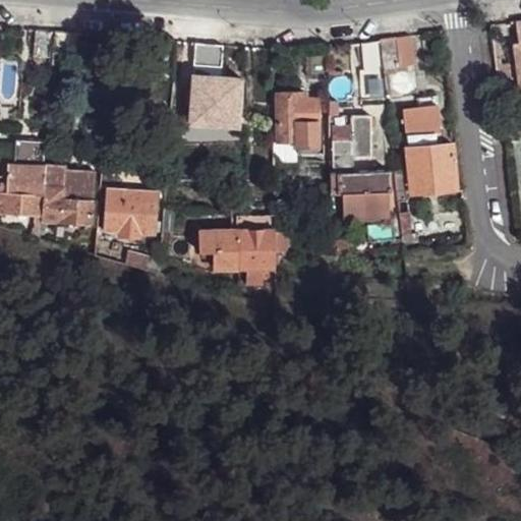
[(36,31),(33,63),(50,64),(53,32),(36,31)]
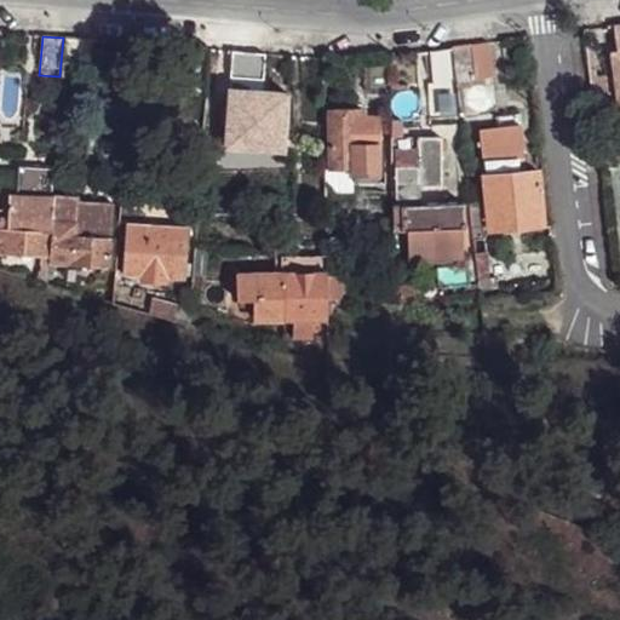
[(471,45),(475,79),(492,76),(488,41),(471,45)]
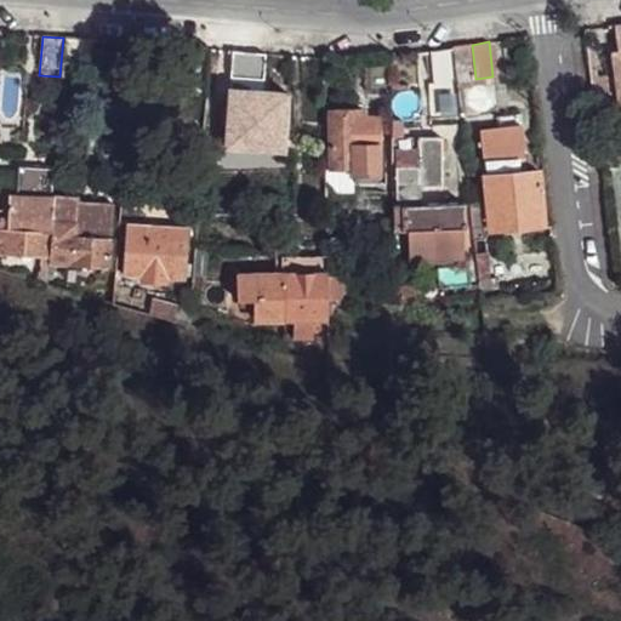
[(451,47),(455,83),(476,79),(472,45),(451,47)]
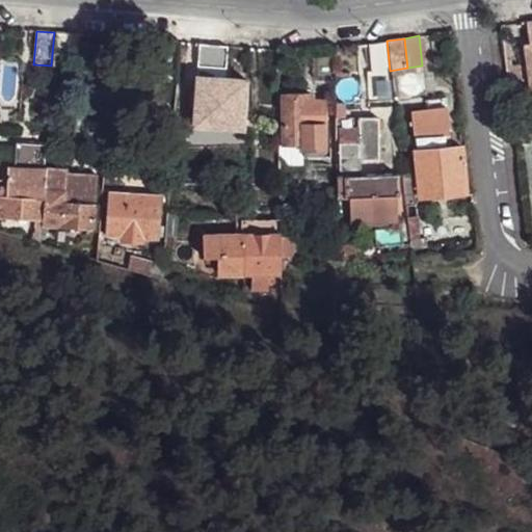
[(367,71),(367,101),(393,100),(390,71),(387,41),(369,45),(372,71),(367,71)]
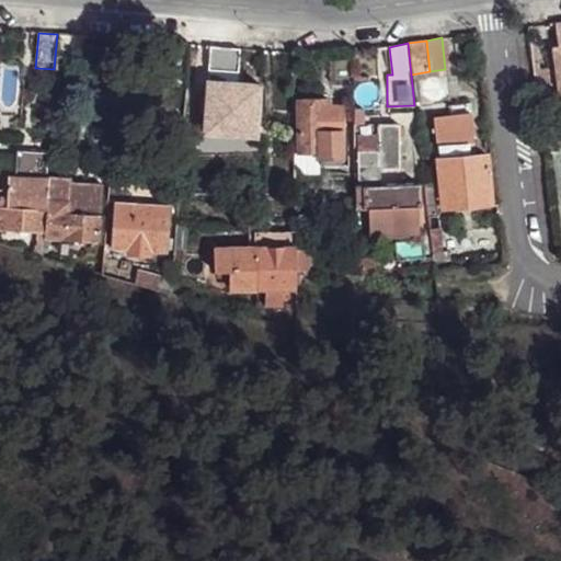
[(217,46),(216,68),(240,70),(242,48),(240,48),(217,46)]
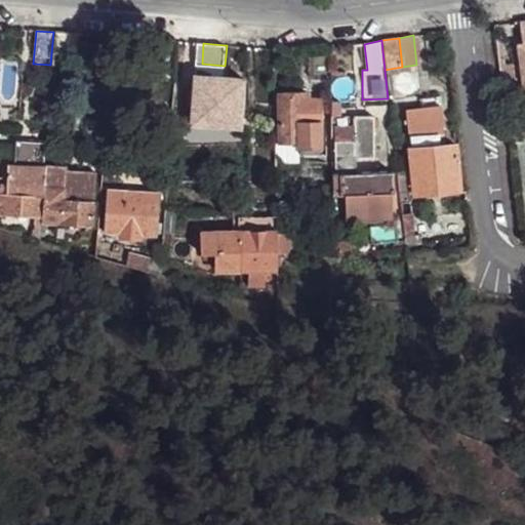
[(202,64),(201,75),(224,77),(225,66),(202,64)]
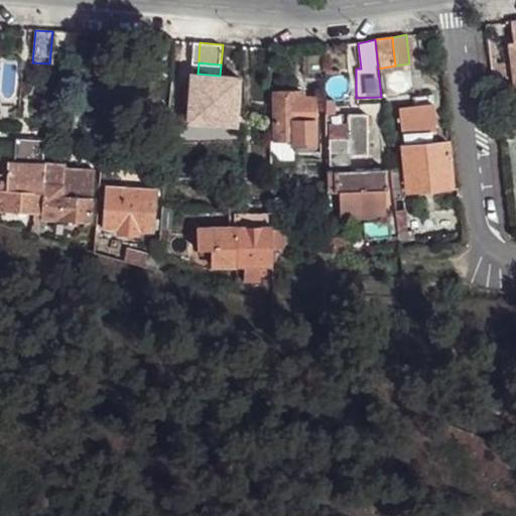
[(190,73),(187,122),(237,125),(240,76),(220,76),(198,74),(190,73)]
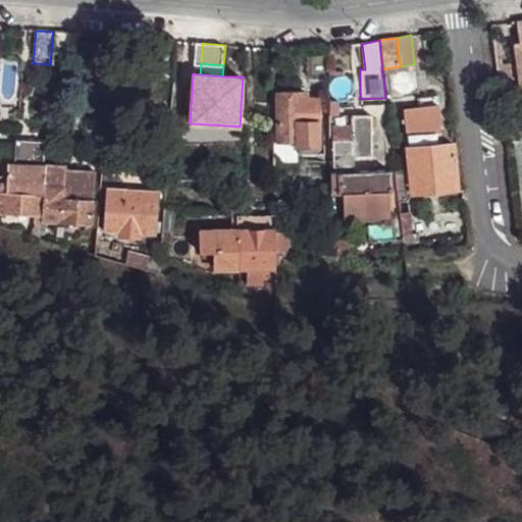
[(276,93),(277,142),(296,142),(297,147),(321,148),(319,98),(306,98),(306,93),(276,93)]
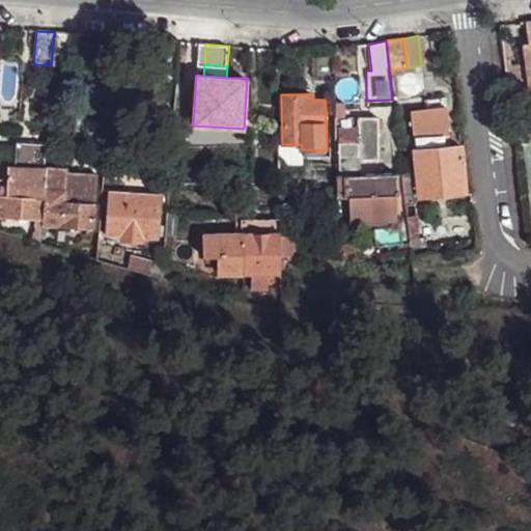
[(413,150),(419,197),(466,192),(459,145),(445,147),(444,143),(448,138),(444,108),(408,113),(413,150)]
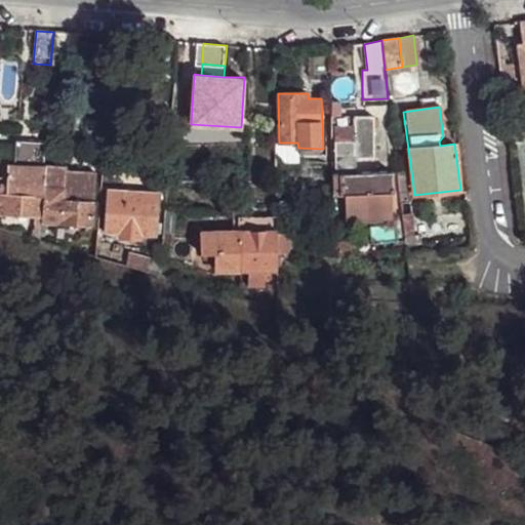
[(345,195),(346,211),(392,209),(392,192),(395,192),(393,170),(356,172),(355,157),(373,156),(373,115),(355,115),(355,126),(355,139),(334,142),(334,173),(333,173),(334,196),(345,195)]
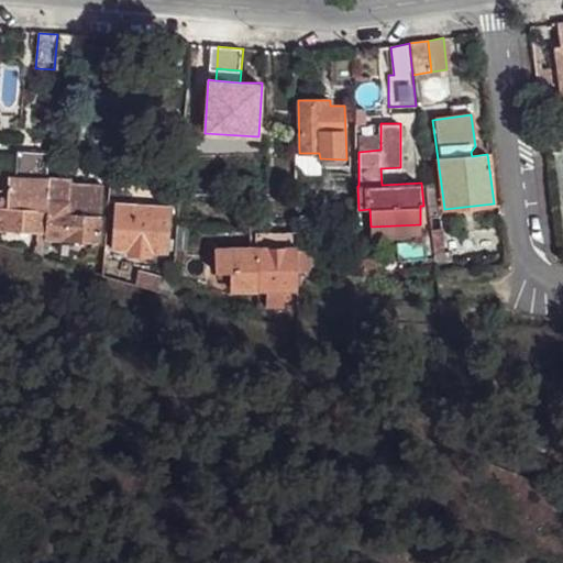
[(359,136),(359,152),(381,150),(381,135),(359,136)]
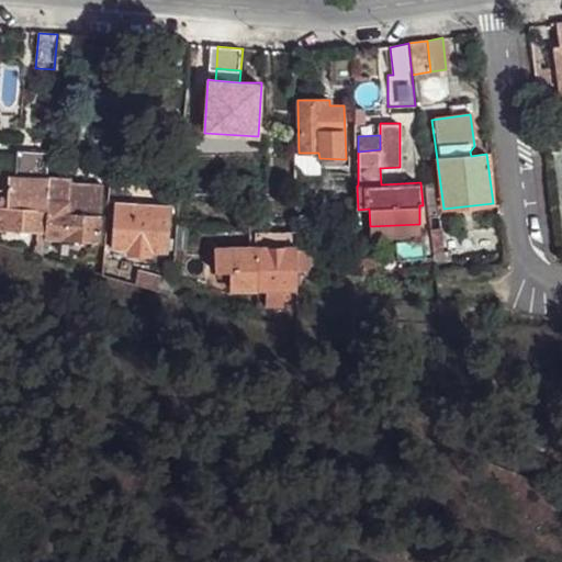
[(0,189),(0,228),(36,232),(35,255),(43,257),(44,251),(45,238),(47,199),(48,191),(48,179),(45,179),(47,155),(15,153),(14,177),(8,177),(8,190),(0,189)]
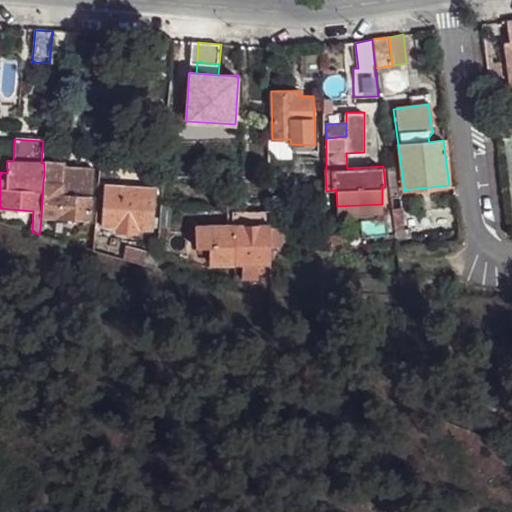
[(44,160),(44,163),(44,174),(43,181),(41,217),(91,219),(93,196),(92,196),(94,167),(63,165),(64,162),(44,160)]
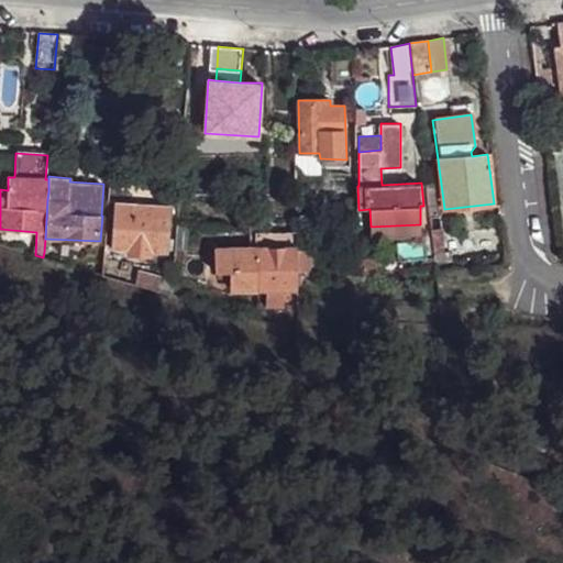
[(452,261),(448,214),(438,216),(433,183),(426,184),(430,217),(434,254),(435,263),(452,261)]
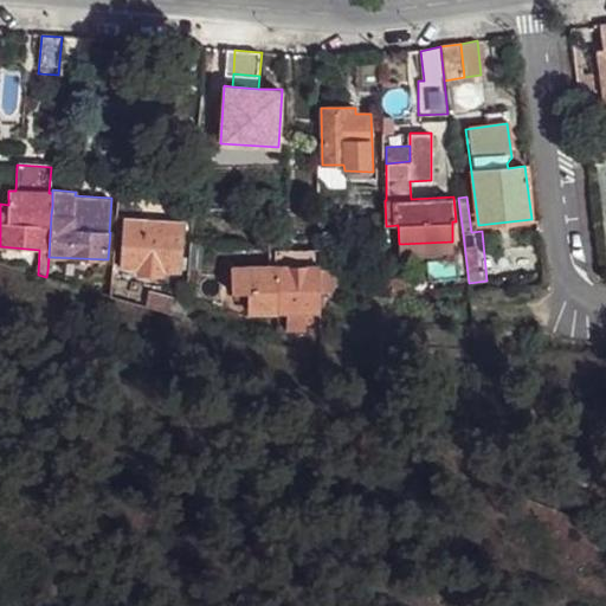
[(123,201),(123,218),(173,221),(173,204),(123,201)]
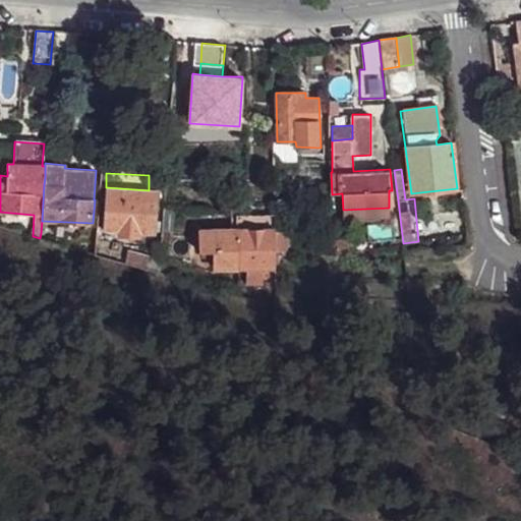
[(106,187),(103,229),(120,229),(120,235),(139,236),(139,231),(156,232),(159,191),(149,190),(106,187)]
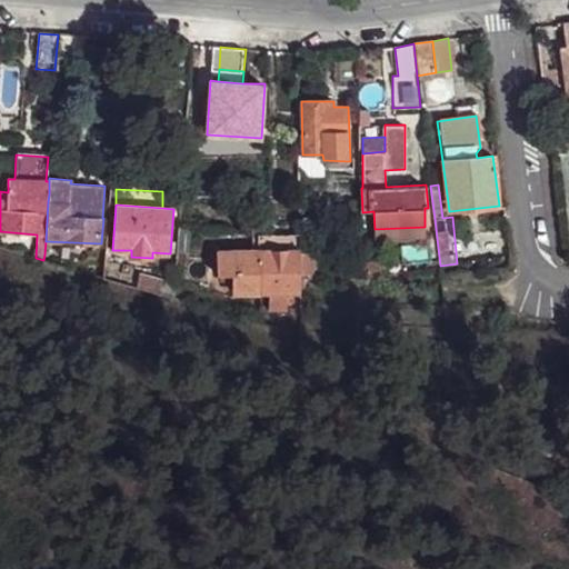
[(375,229),(375,242),(426,239),(425,227),(375,229)]
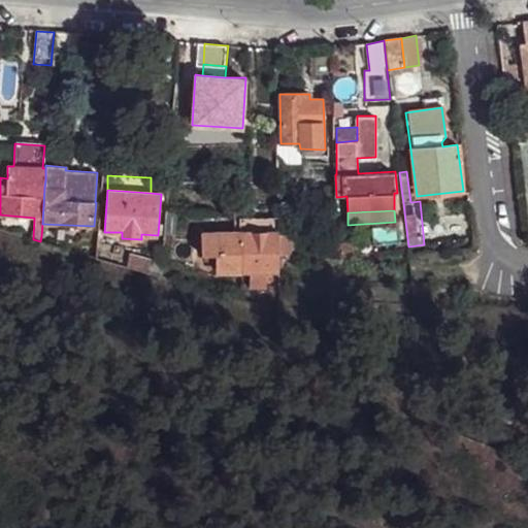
[(166,211),(164,232),(175,233),(177,212),(166,211)]
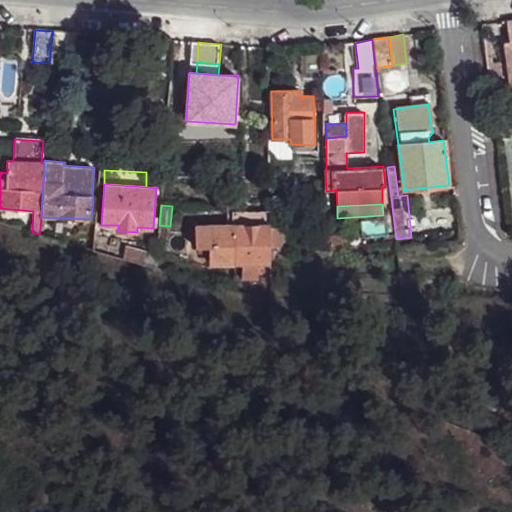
[(211,247),(211,264),(242,263),(243,278),(258,278),(258,263),(271,263),(270,247),(270,227),(270,211),(227,210),(227,225),(197,226),(197,247),(211,247)]
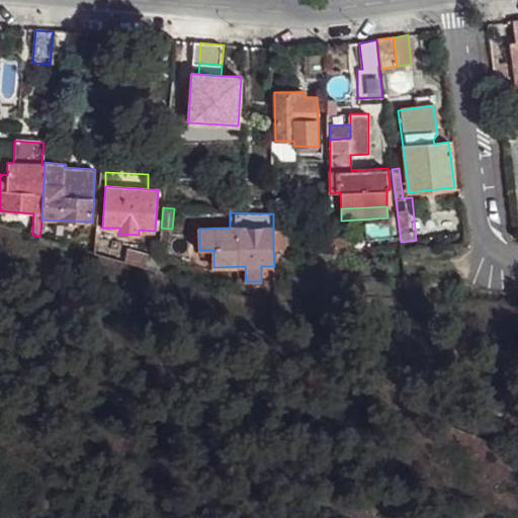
[(273,230),(273,250),(283,250),(283,230),(273,230)]
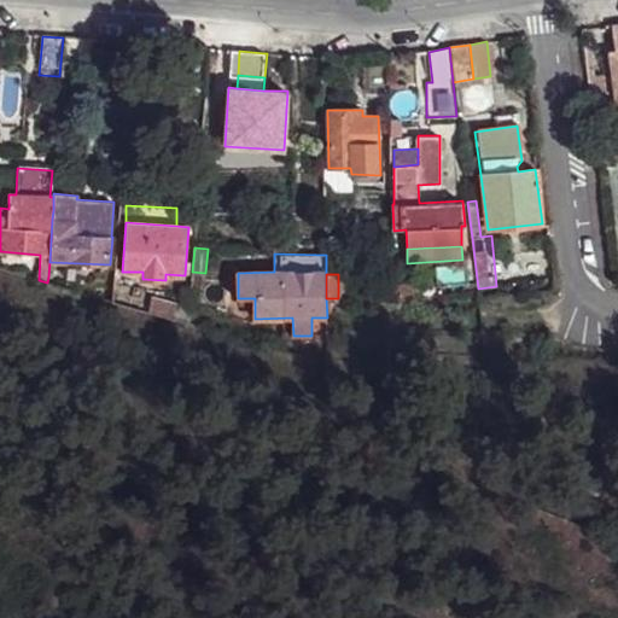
[(152,298),(149,313),(178,321),(179,307),(152,298)]
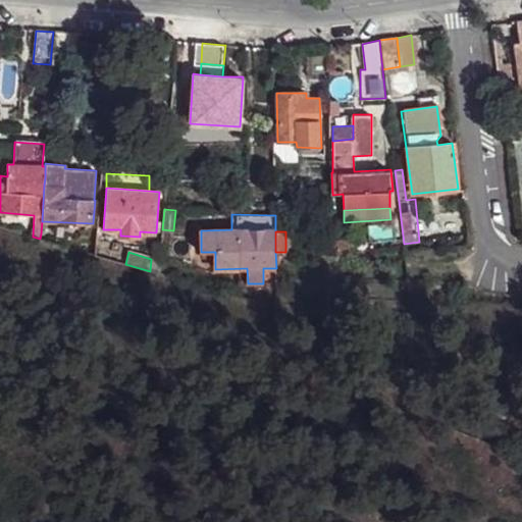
[(151,259),(150,271),(159,273),(160,261),(151,259)]
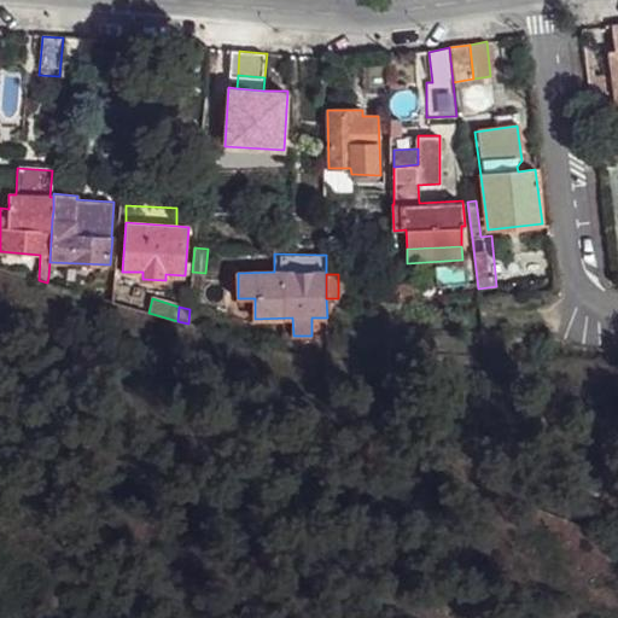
[(473,371),(476,384),(489,384),(487,371),(473,371)]
